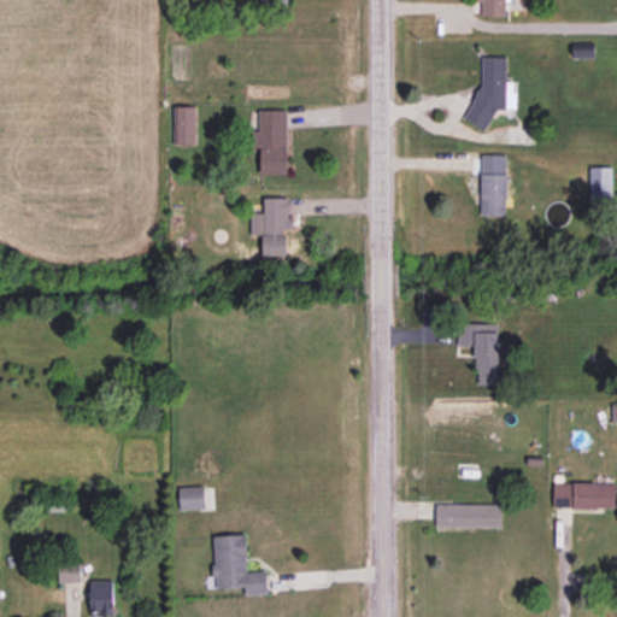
[(475,0),(476,1),(482,1),(482,15),(506,15),(506,0),(475,0)]
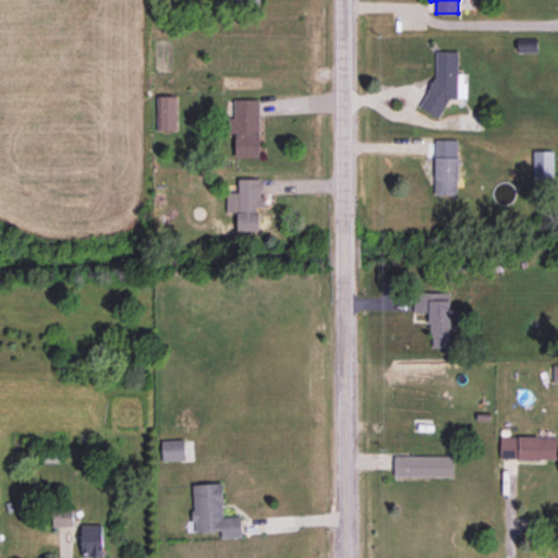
[(174,130),(174,96),(158,96),(157,130),(174,130)]
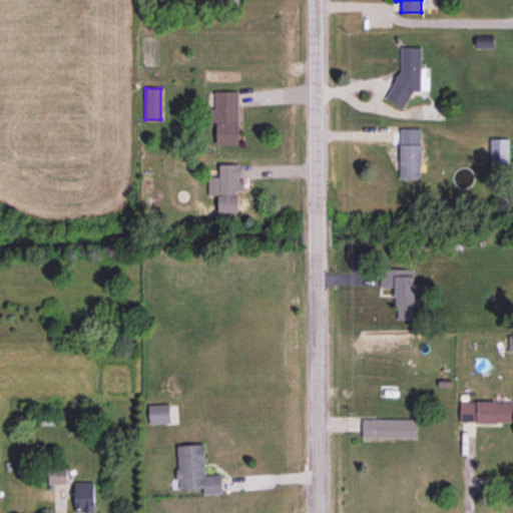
[(239,91),(216,90),(215,143),(238,144),(239,91)]
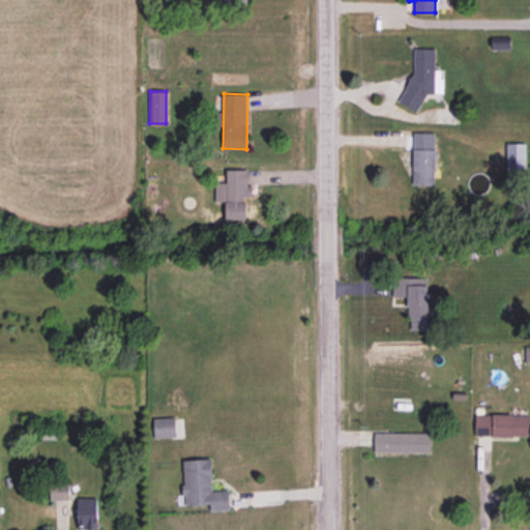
[(435,149),(413,148),(413,184),(434,184),(435,149)]
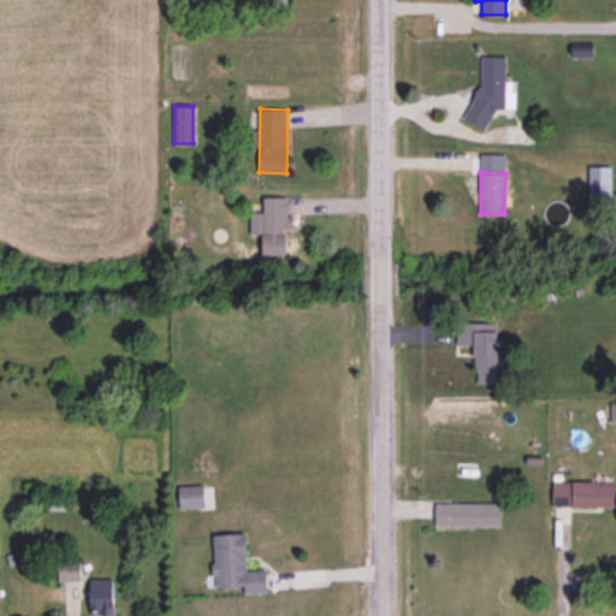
[(262,255),(286,254),(286,229),(294,229),(294,214),(289,214),(289,196),(264,196),(264,212),(249,212),(250,234),(261,234),(262,255)]
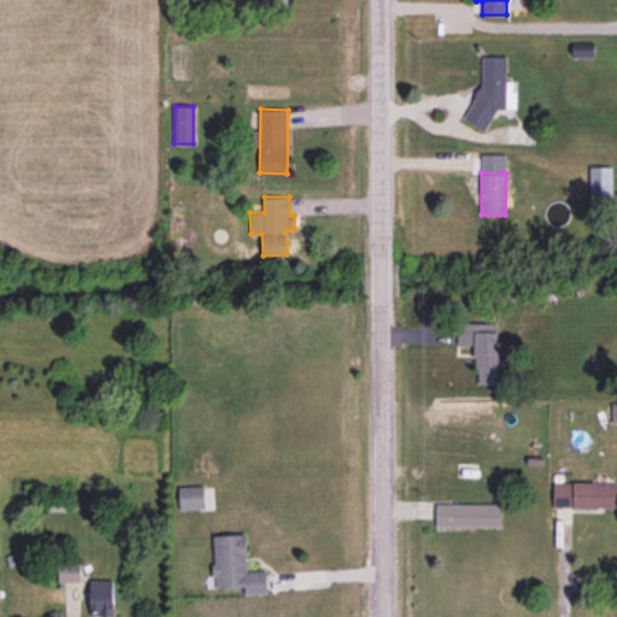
[(498,323),(457,323),(457,345),(476,345),(476,383),(498,383),(498,323)]
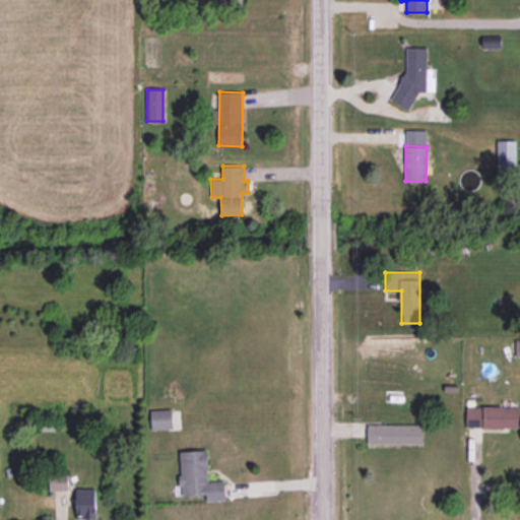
[(519,427),(518,406),(466,407),(467,428),(519,427)]
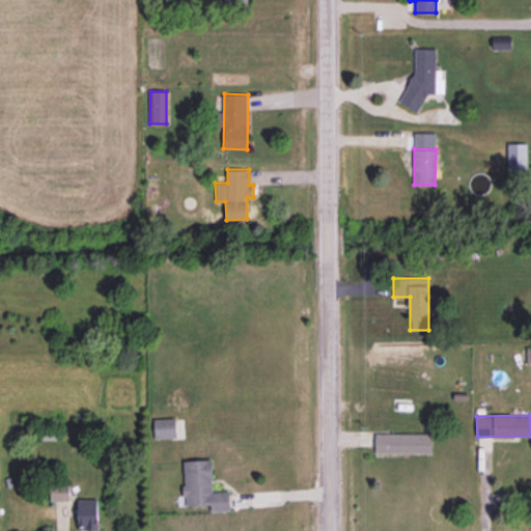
[(432,452),(431,432),(375,434),(375,453),(432,452)]
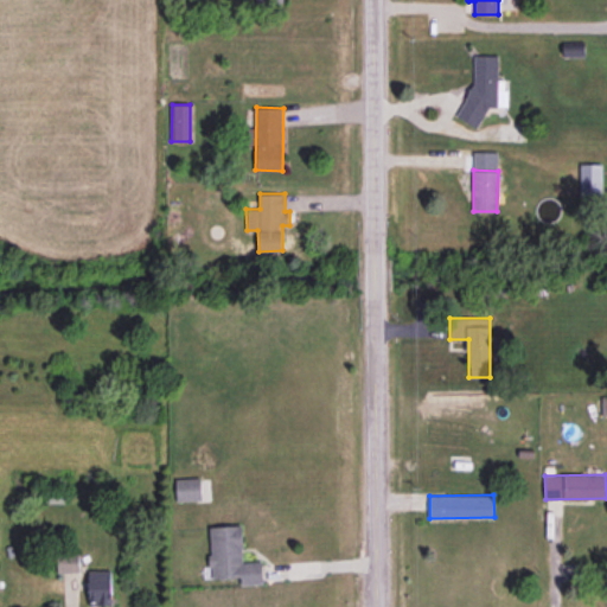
[(264,583),(263,561),(243,562),(242,525),(209,526),(211,577),(242,576),(242,585),(264,583)]
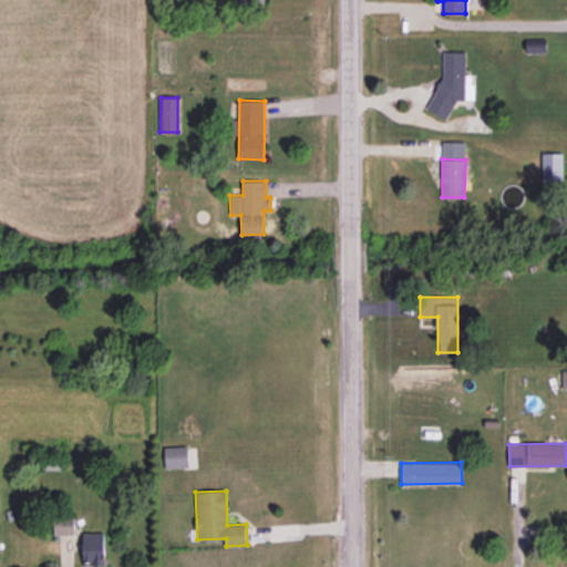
[(55,535),(75,534),(74,516),(55,516),(55,535)]
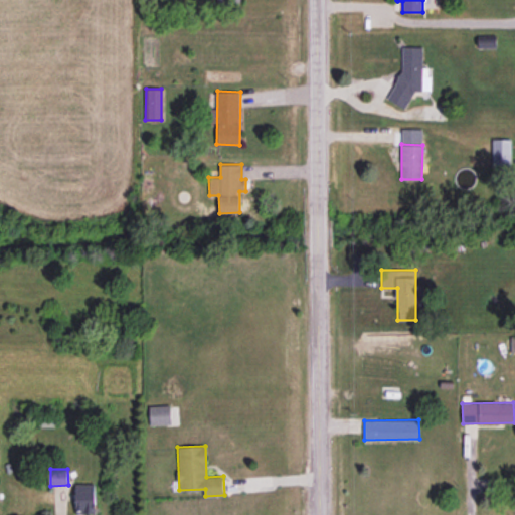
[(75,484),(75,513),(95,513),(95,484),(75,484)]
